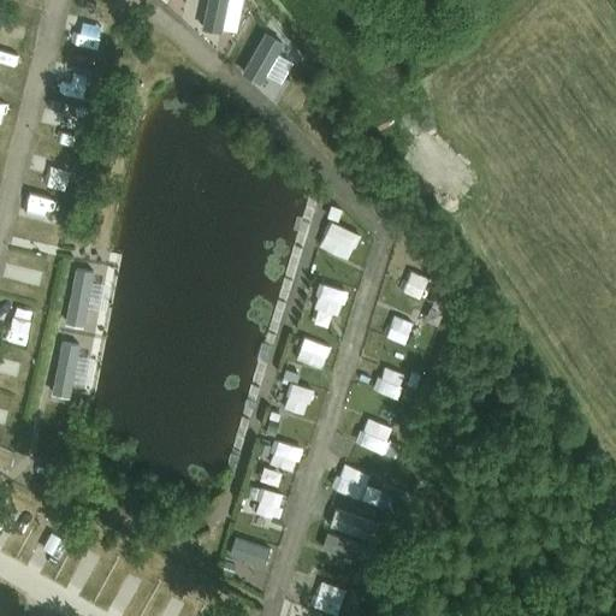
[(207,0),(201,27),(236,34),(243,0),(207,0)]
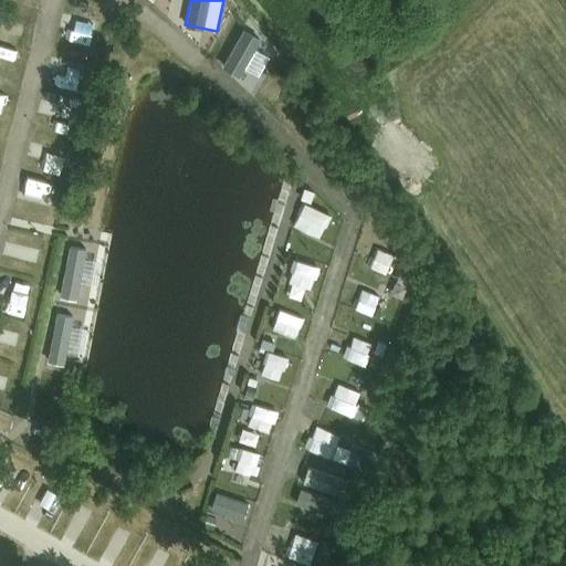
[(84,84),(95,58),(73,49),(62,75),(84,84)]
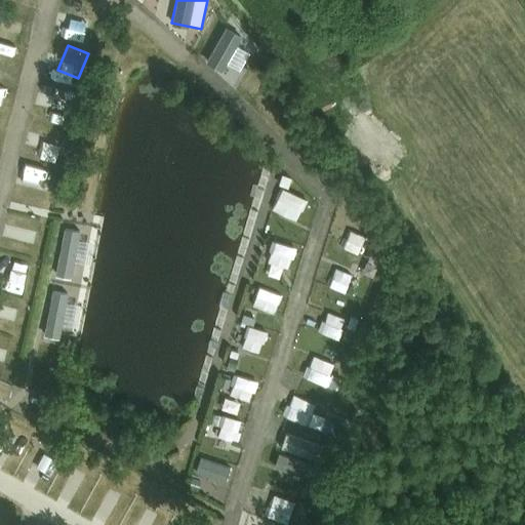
[(281,188),(272,209),(298,221),(308,200),(281,188)]
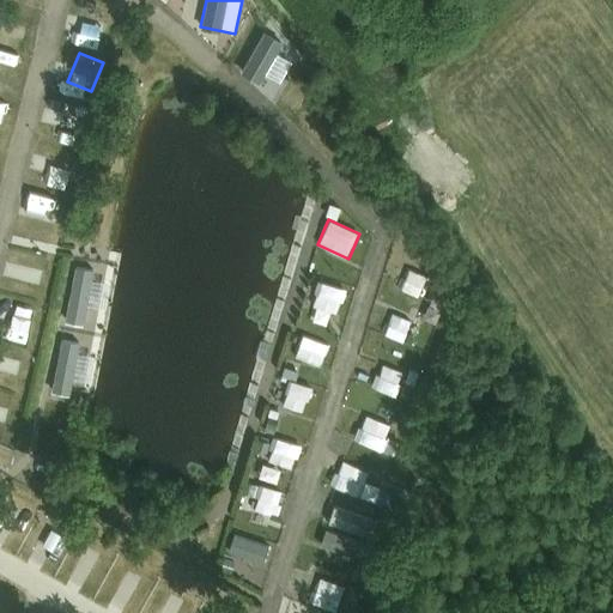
[(12,277),(38,283),(42,265),(16,260),(12,277)]
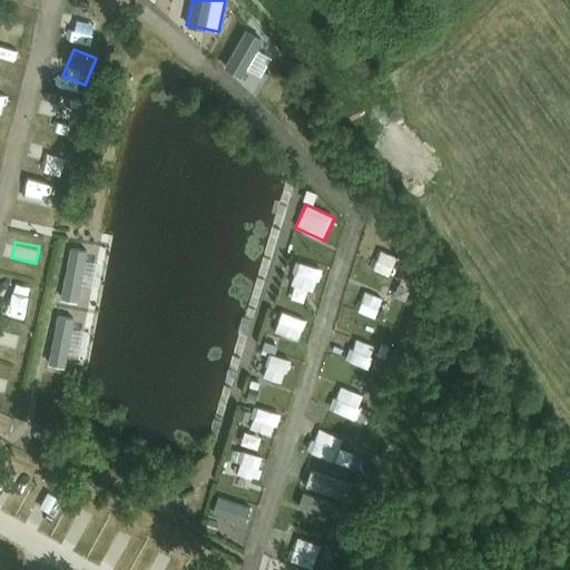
[(87,252),(69,249),(61,296),(79,298),(87,252)]
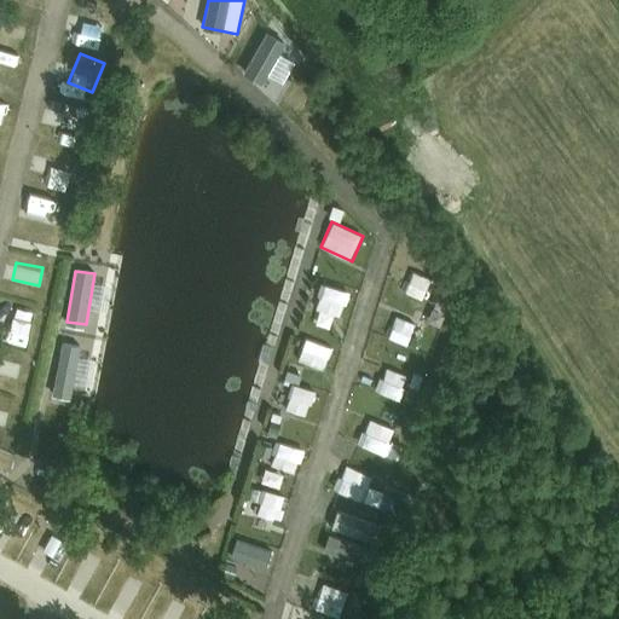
[(324,289),(322,318),(346,320),(348,291),(324,289)]
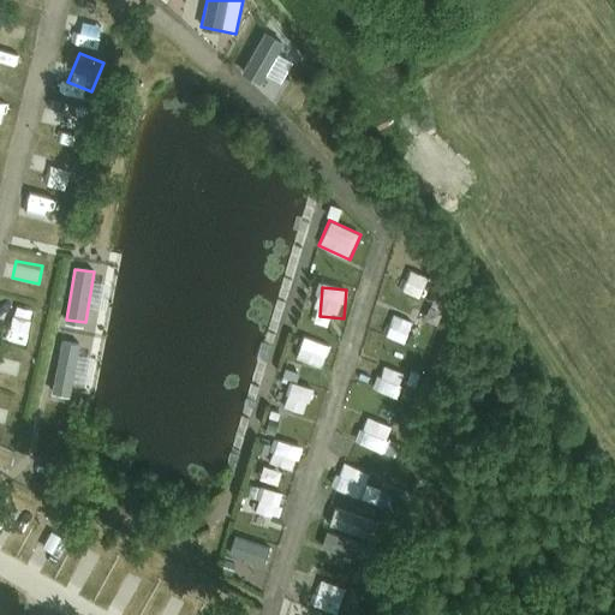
[(417,291),(410,305),(427,312),(433,298),(417,291)]
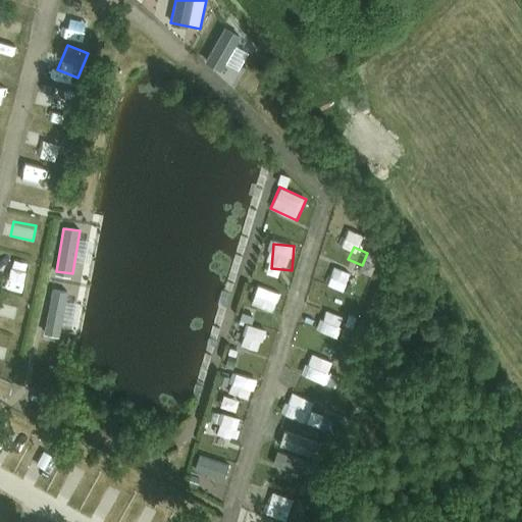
[(348,294),(356,272),(333,263),(324,284),(348,294)]
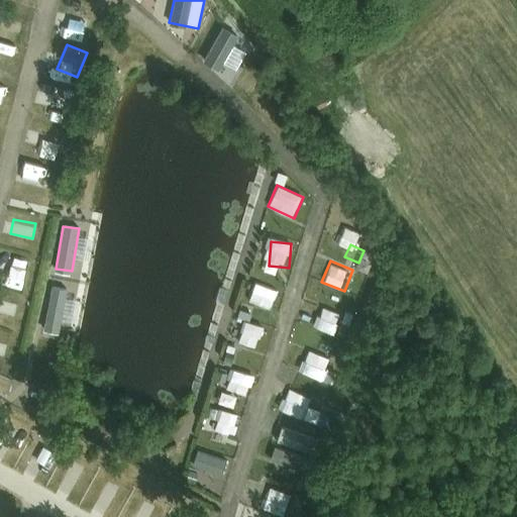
[(255,302),(273,308),(280,291),(263,285),(255,302)]
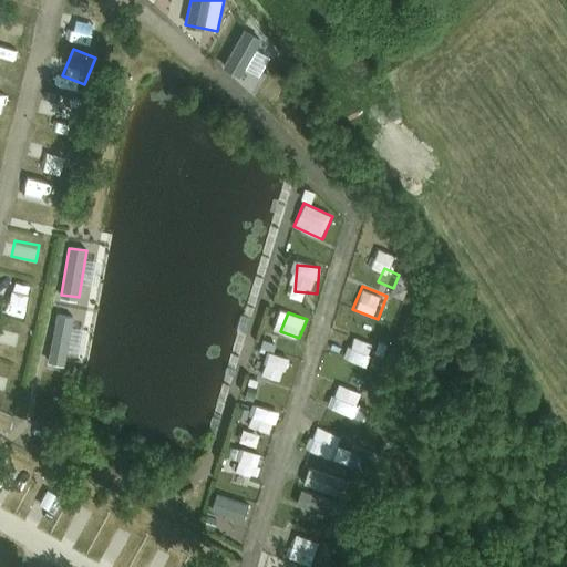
[(72,319),(54,317),(48,363),(64,366),(72,319)]
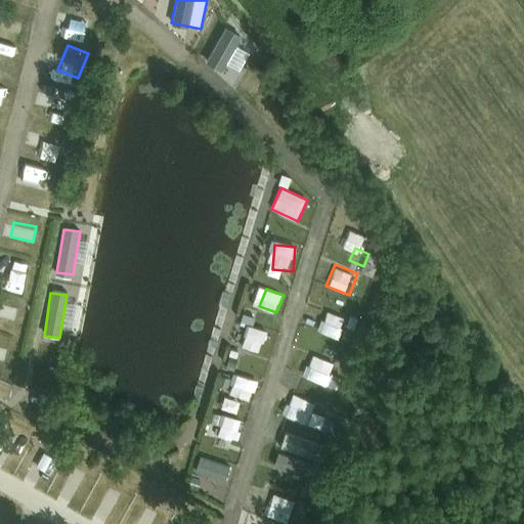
[(326,310),(318,331),(338,338),(345,317),(326,310)]
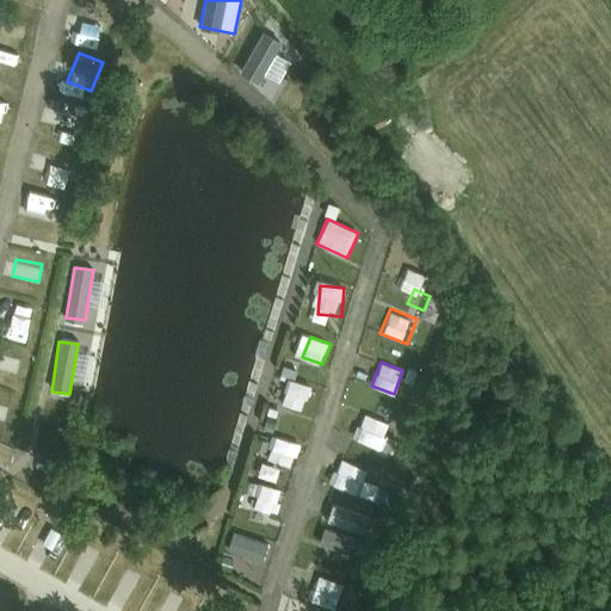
[(403,370),(396,395),(411,399),(418,375),(403,370)]
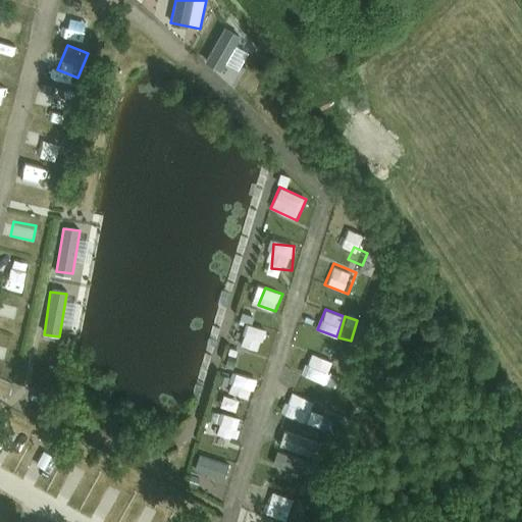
[(248,323),(241,345),(260,351),(267,329),(248,323)]
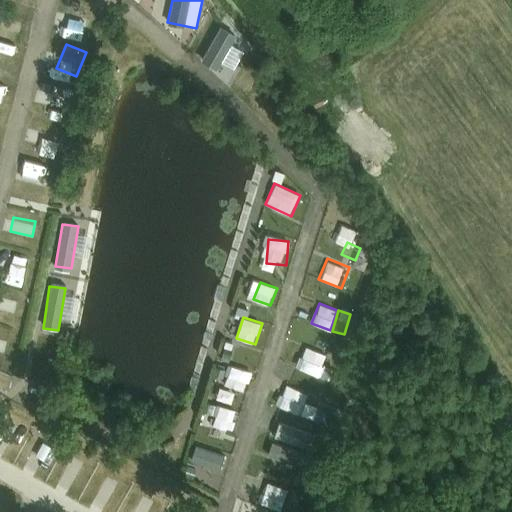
[(0,356),(7,358),(12,341),(0,337),(0,356)]
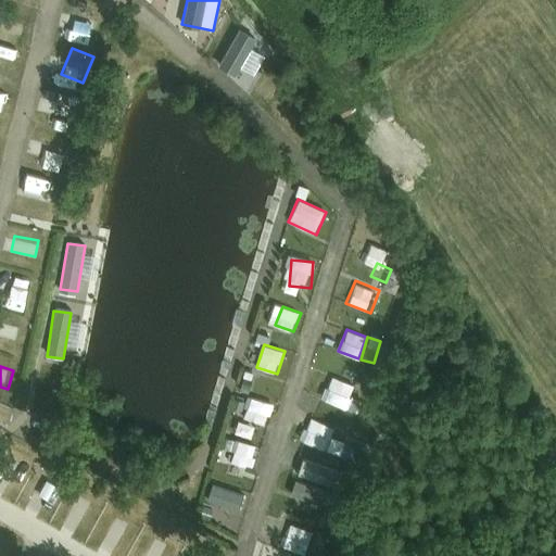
[(331,375),(323,399),(348,408),(357,384),(331,375)]
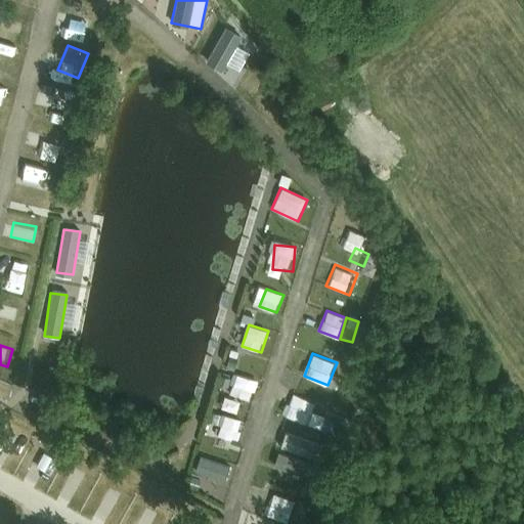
[(229,396),(248,401),(254,380),(235,375),(229,396)]
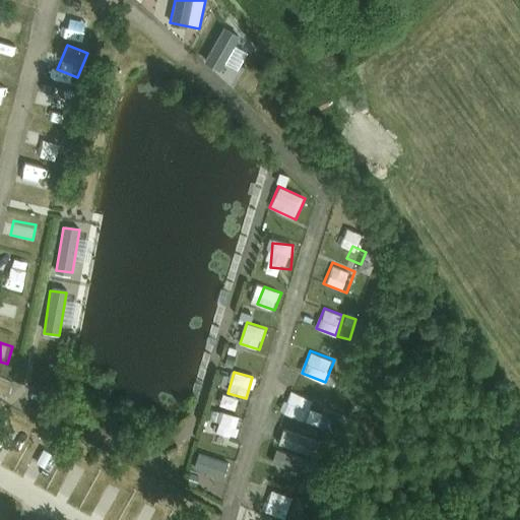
[(295,394),(286,412),(320,427),(325,414),(313,409),(316,403),(295,394)]
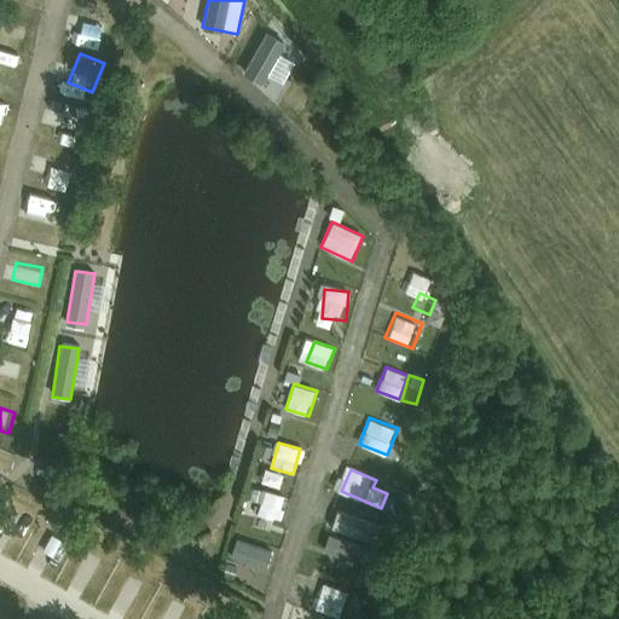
[(252,490),(250,499),(260,501),(258,518),(284,520),(287,492),(252,490)]
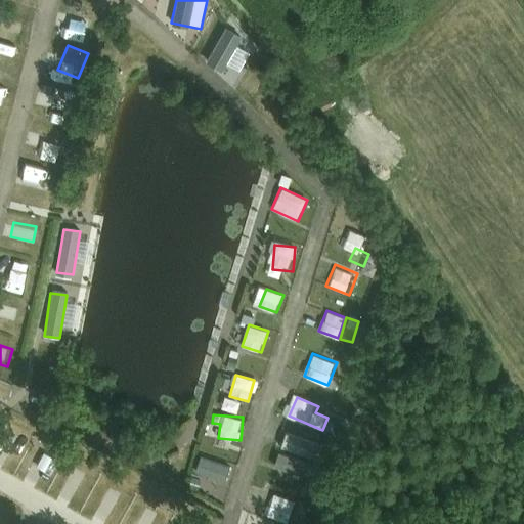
[(280,440),(302,449),(309,430),(289,422),(280,440)]
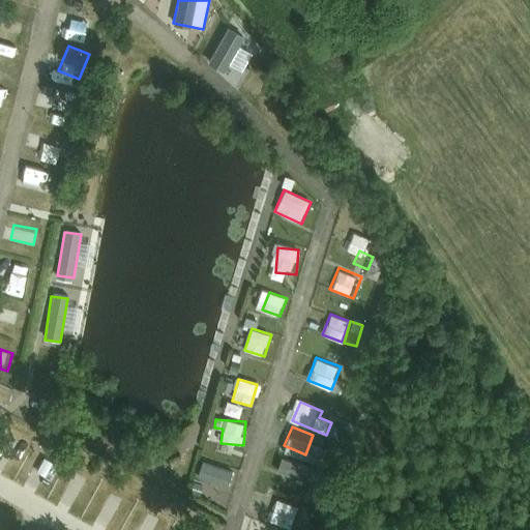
[(276,475),(310,486),(315,469),(282,459),(276,475)]
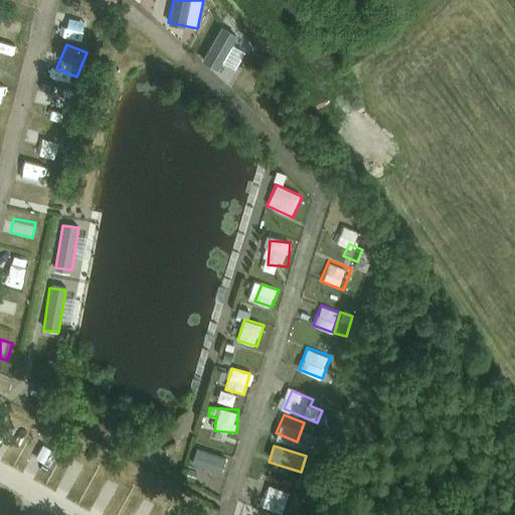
[(220,471),(224,455),(195,448),(191,465),(220,471)]
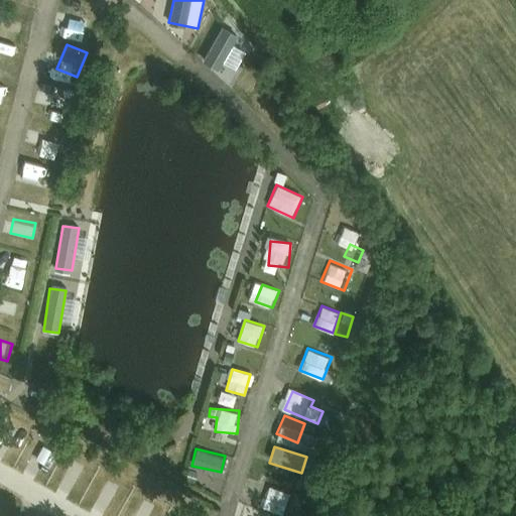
[(122,499),(131,484),(115,474),(106,489),(122,499)]
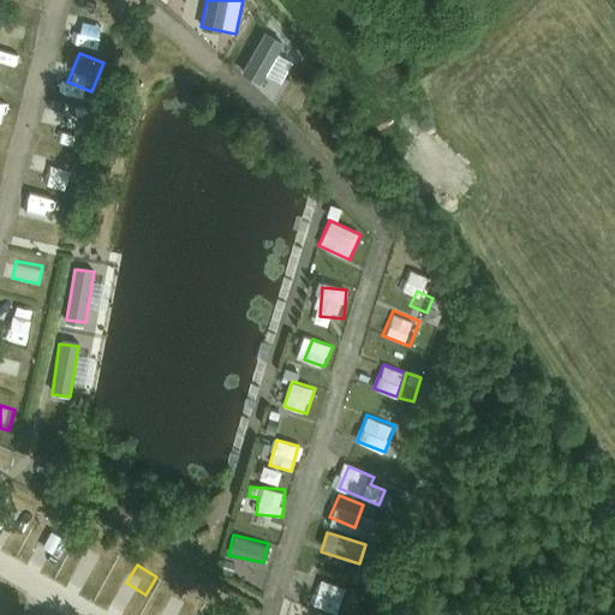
[(340,613),(345,590),(328,586),(323,610),(340,613)]
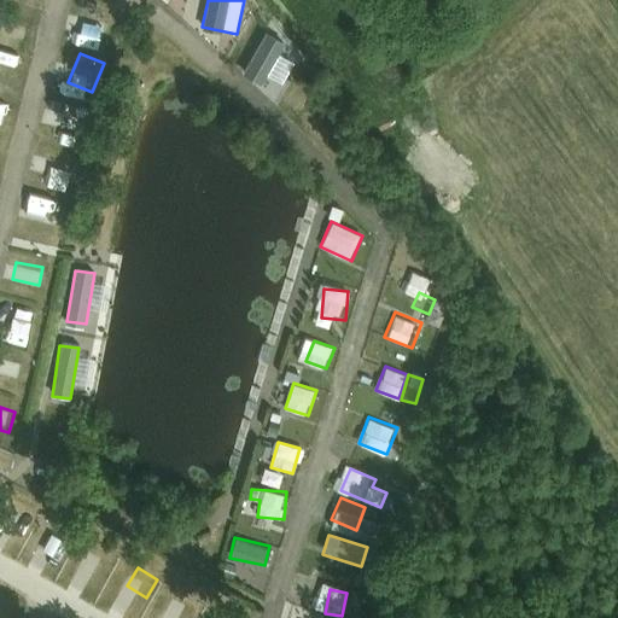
[(0,605),(0,617),(7,617),(12,611),(0,605)]
